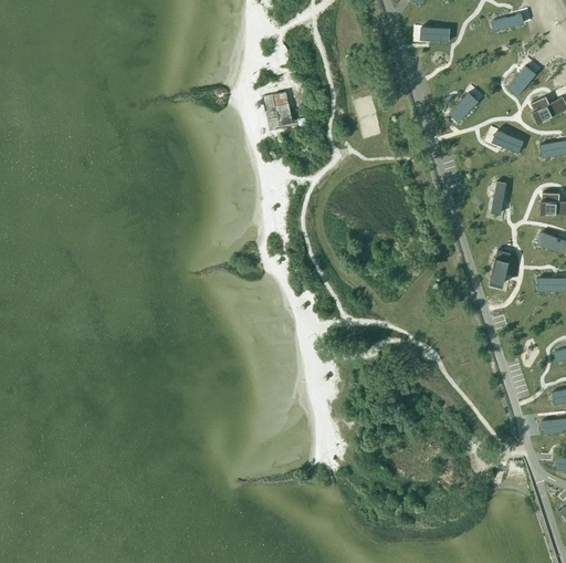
[(467,41),(456,43),(457,51),(468,49),(467,41)]
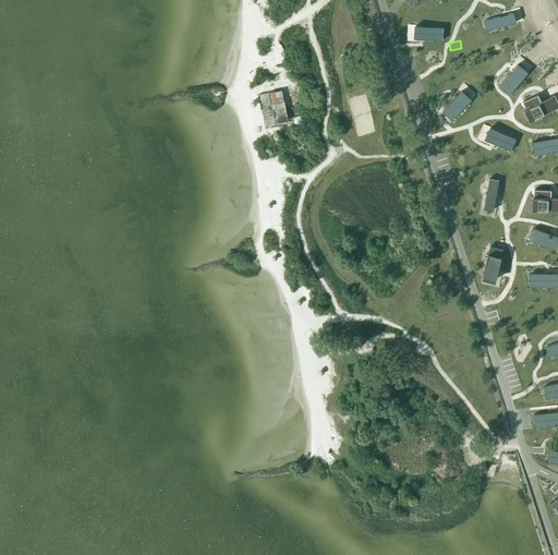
[(281,92),(268,94),(269,103),(282,101),(281,92)]
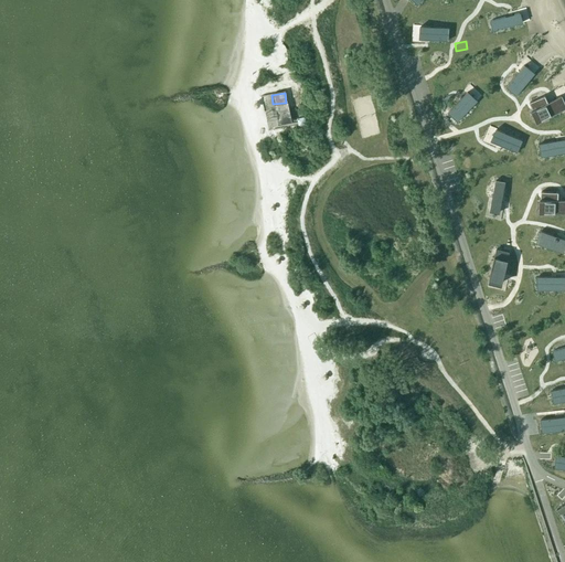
[(564,112),(564,106),(562,98),(535,109),(540,123),(564,112)]
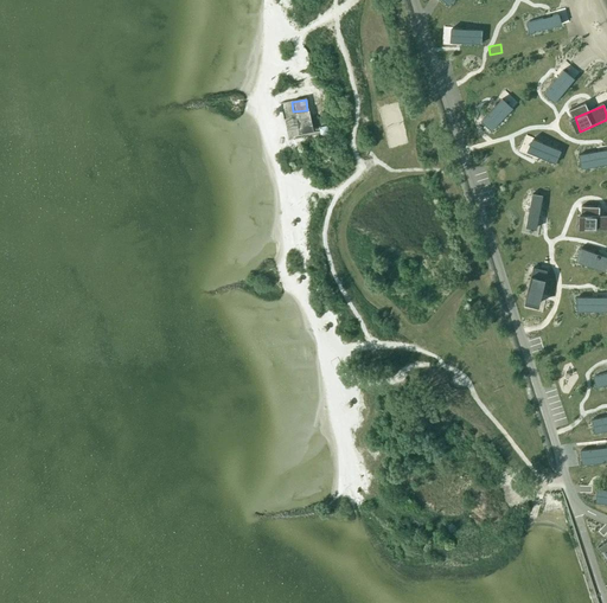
[(312,126),(308,114),(296,116),(300,128),(312,126)]
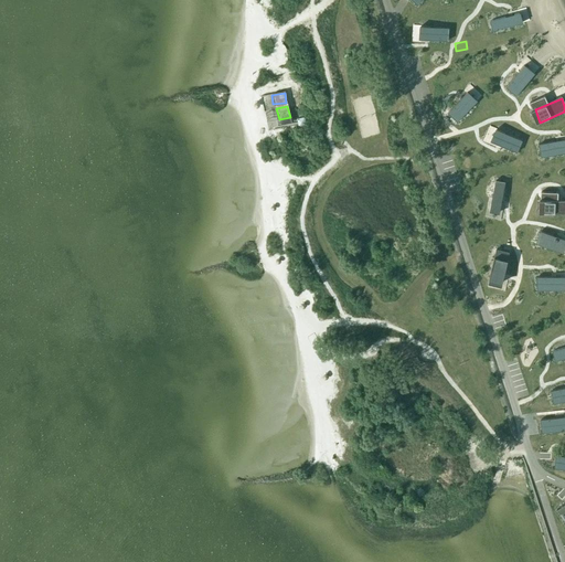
[(306,117),(298,119),(300,128),(308,127),(306,117)]
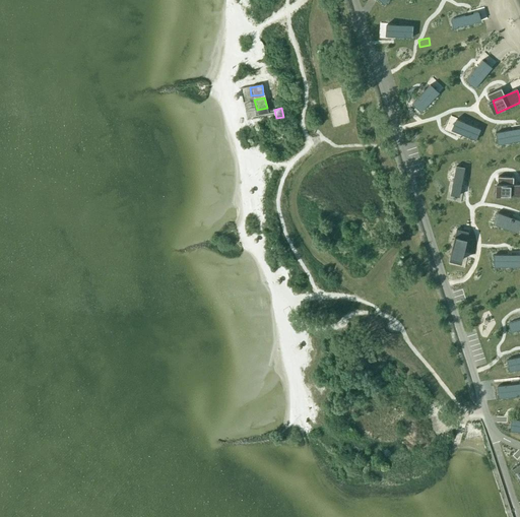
[(519,185),(501,186),(501,198),(519,197),(519,185)]
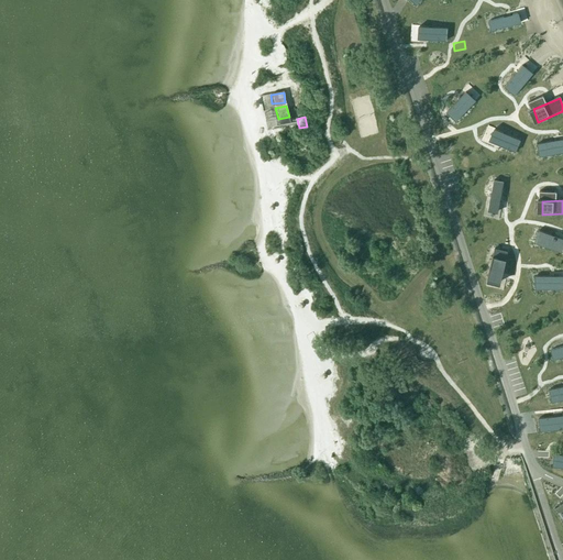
[(494,252),(487,281),(500,284),(507,255),(494,252)]
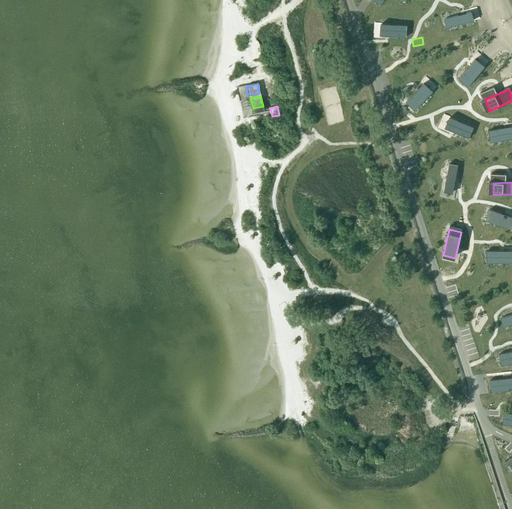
[(511,413),(511,412),(494,417),(496,425),(511,421),(511,413)]
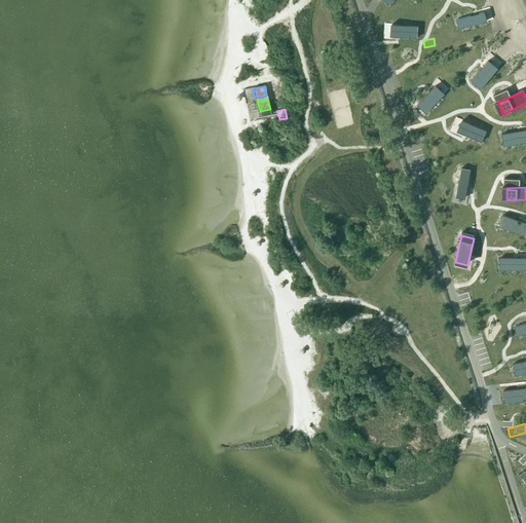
[(518,459),(525,456),(525,446),(515,450),(518,459)]
